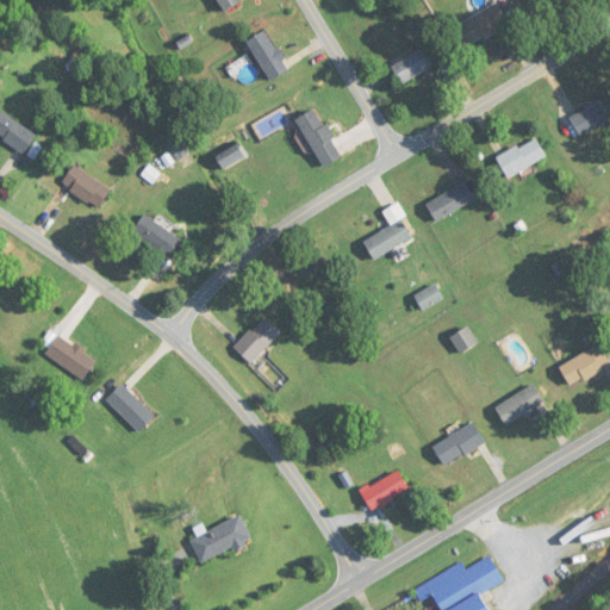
[(216,0),(222,13),(243,4),(242,0),(216,0)]
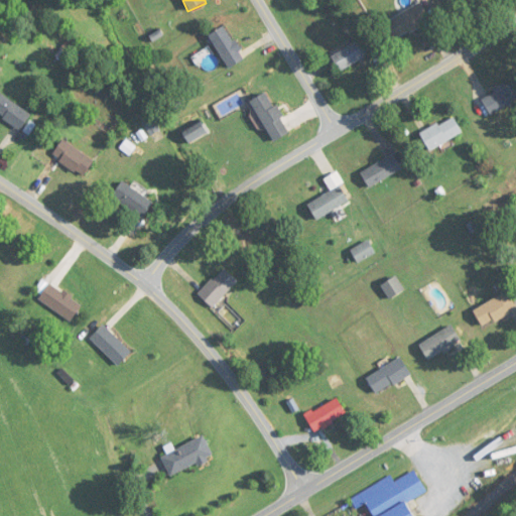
[(431,20),(420,2),(386,23),(396,40),(431,20)]
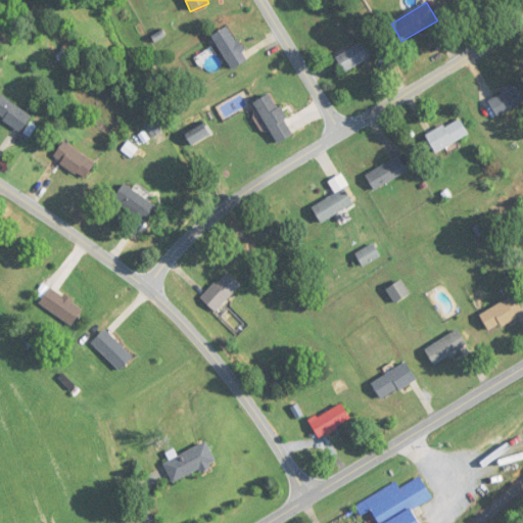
[(249,60),(228,27),(211,37),(233,70),(249,60)]
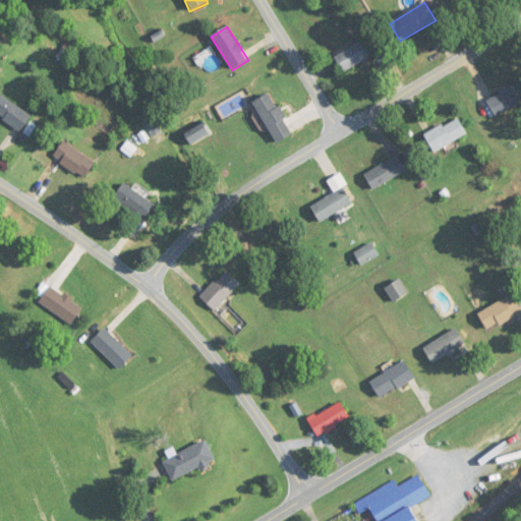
[(335,58),(344,73),(372,56),(363,41),(335,58)]
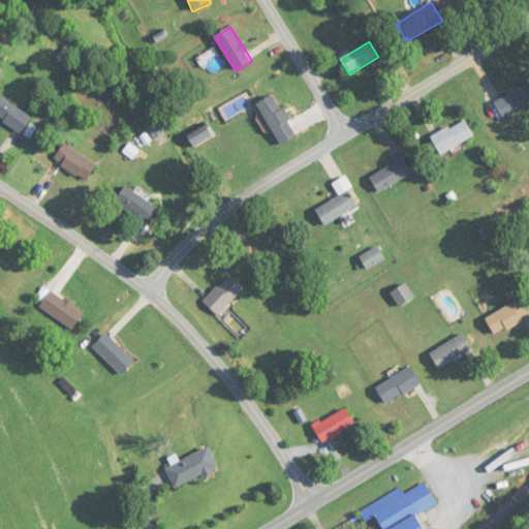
[(528,100),(528,87),(523,81),(495,105),(507,120),(528,100)]
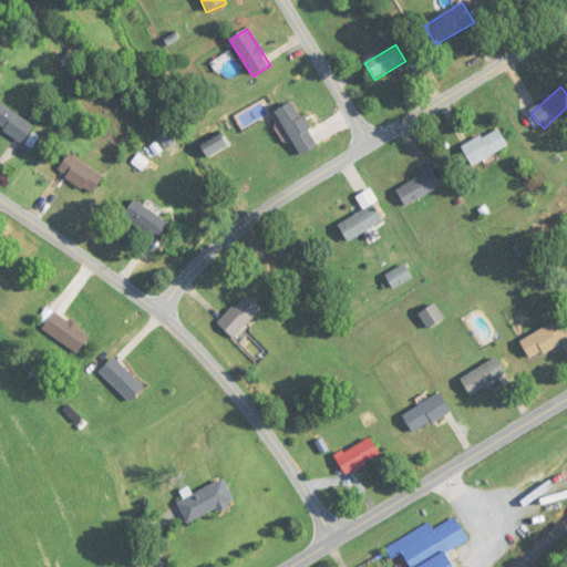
[(34,129),(0,100),(0,127),(21,145),(34,129)]
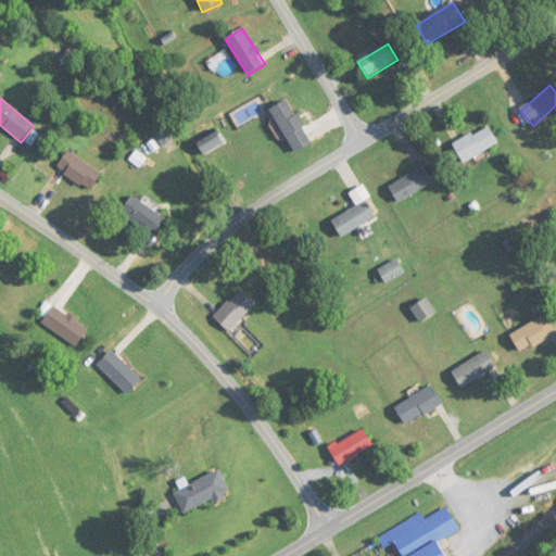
[(313,143),(290,99),(272,109),(294,153),(313,143)]
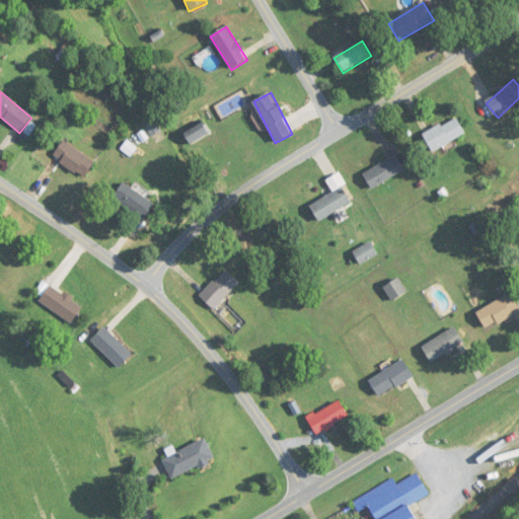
[(432,151),(465,135),(457,118),(423,134),(432,151)]
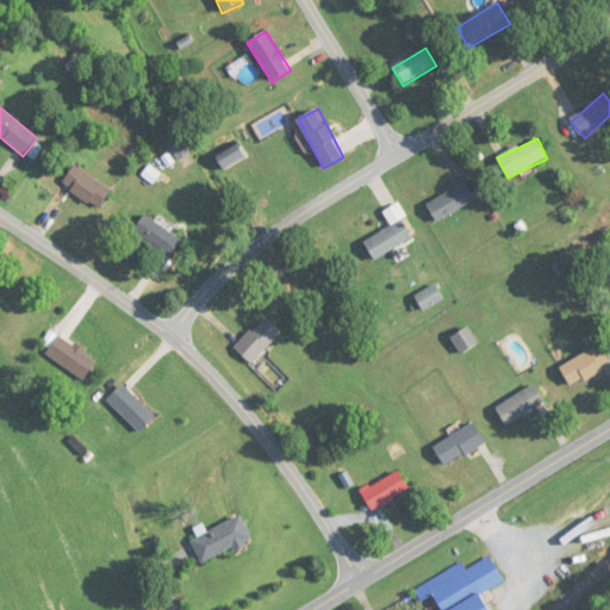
[(181,160),(190,154),(182,143),(174,150),(181,160)]
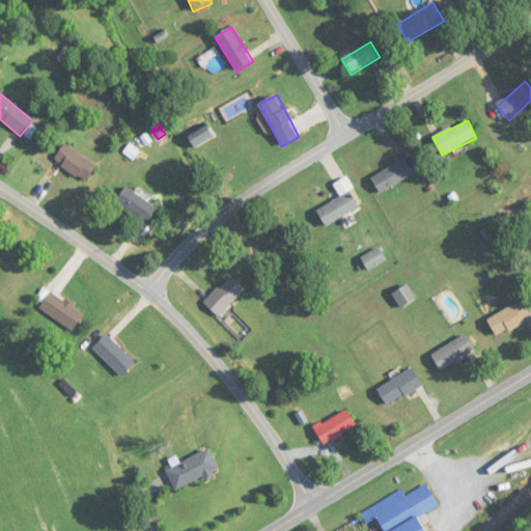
[(188,137),(195,148),(214,137),(206,126),(188,137)]
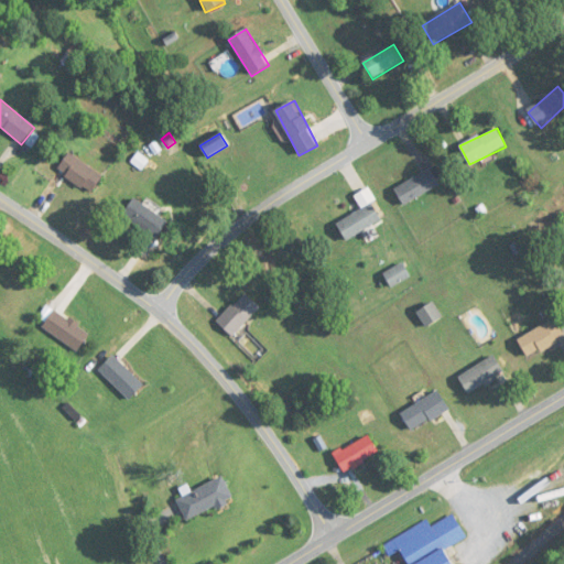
[(56,171),(90,195),(104,176),(69,153),(56,171)]
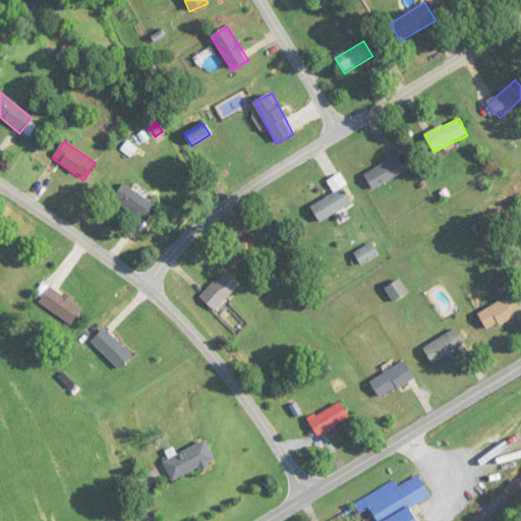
[(363,174),(372,189),(407,171),(399,156),(363,174)]
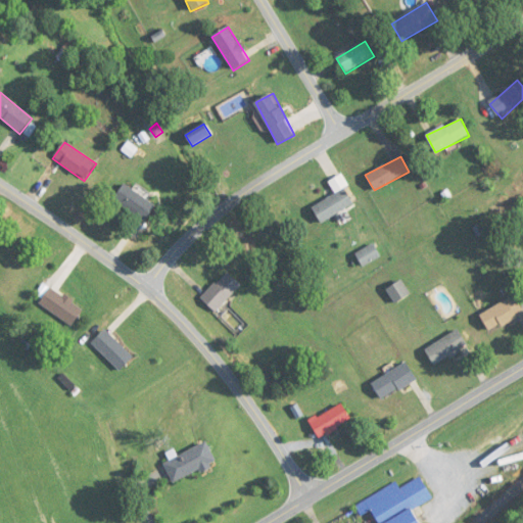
[(313,208),(322,224),(354,204),(344,188),(348,185),(342,175),(329,182),(336,193),(313,208)]
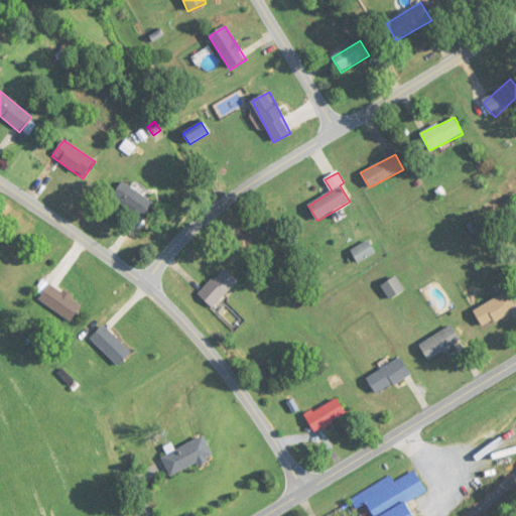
[(153,204),(124,181),(113,196),(142,219),(153,204)]
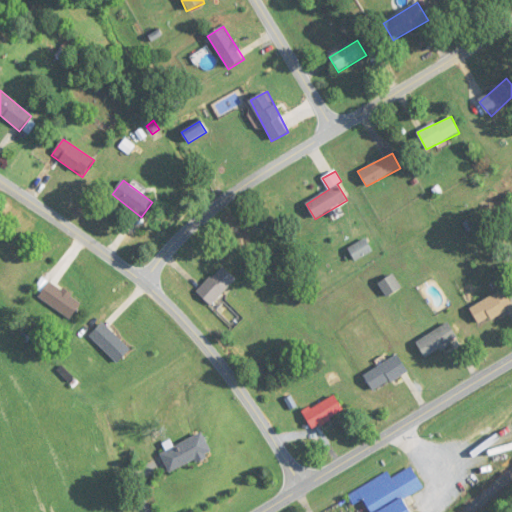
[(349,249),(356,262),(373,252),(366,239),(349,249)]
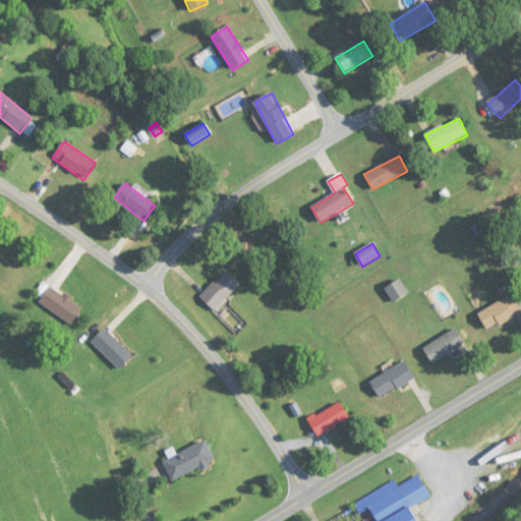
[(200,298),(214,311),(241,285),(227,272),(200,298)]
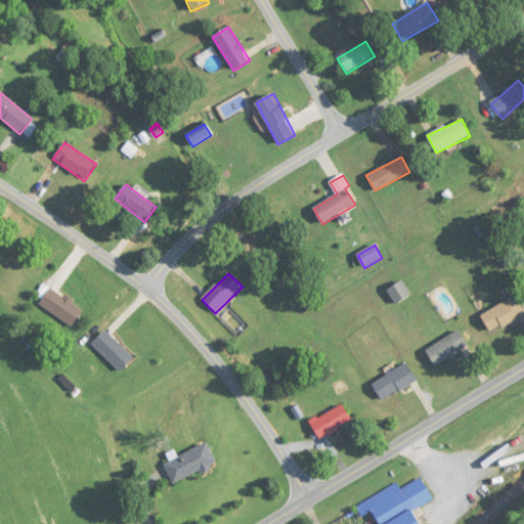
[(387,291),(396,305),(412,295),(402,280),(387,291)]
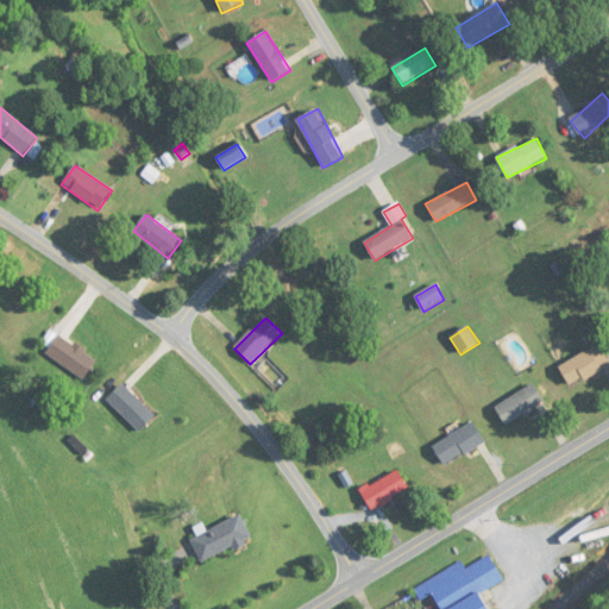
[(83,380),(96,362),(56,332),(43,350),(83,380)]
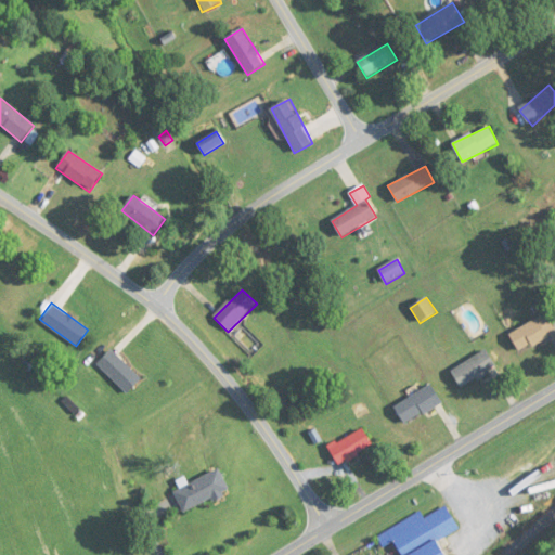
[(554,333),(554,330),(546,314),(510,335),(519,353),(554,333)]
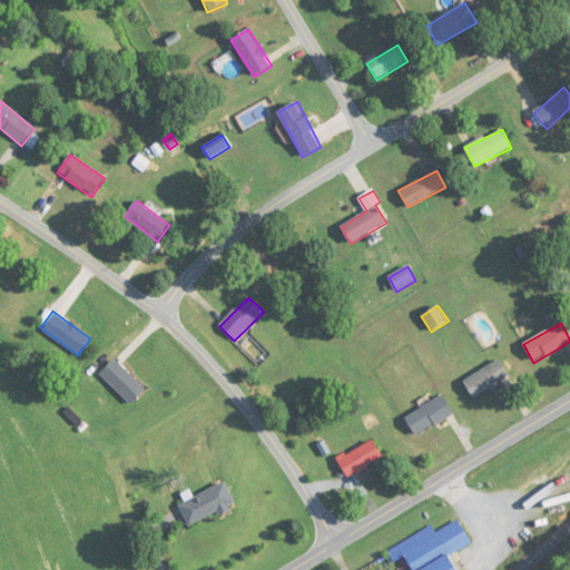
[(146,390),(115,359),(99,374),(130,405),(146,390)]
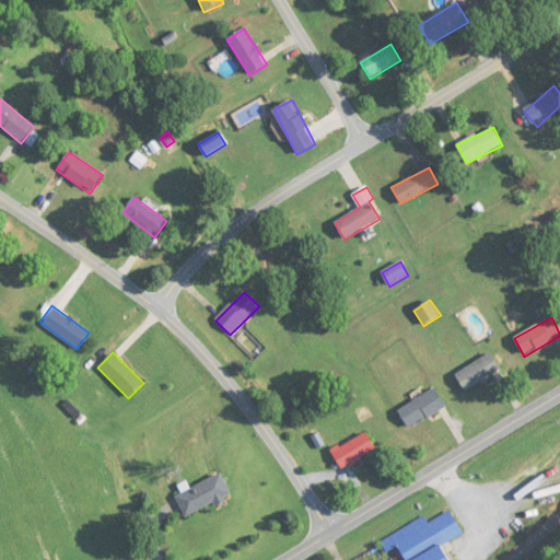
[(501,372),(491,354),(455,374),(465,392),(501,372)]
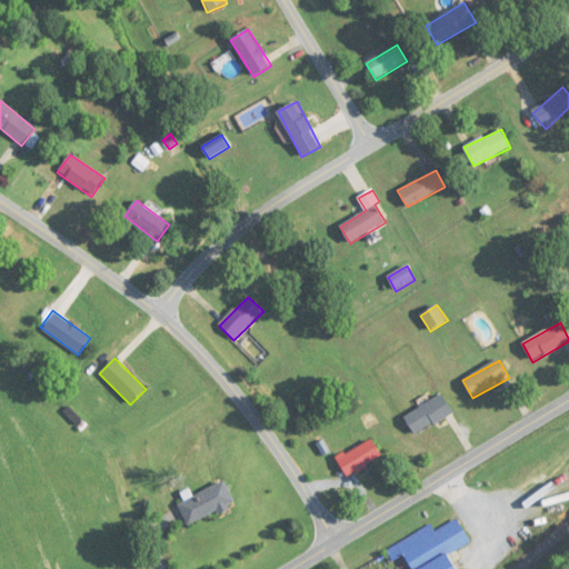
[(415,435),(453,416),(443,396),(405,416),(415,435)]
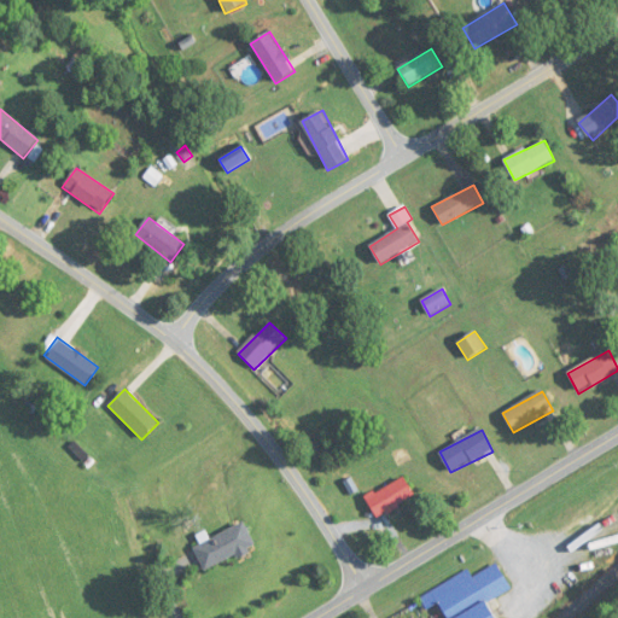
[(379,519),(417,496),(403,476),(366,499),(379,519)]
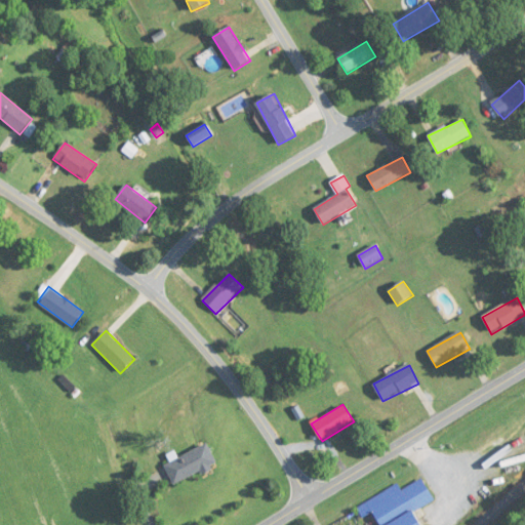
[(164,463),(172,484),(217,465),(208,444),(164,463)]
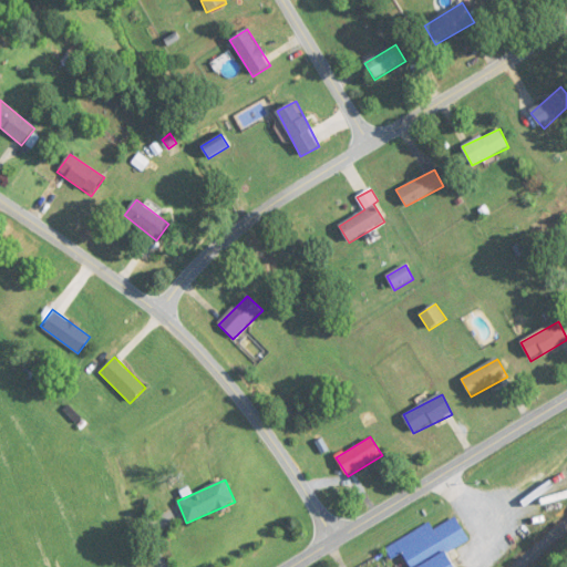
[(385,546),(392,559),(403,554),(409,566),(454,566),(447,553),(470,542),(457,517),(433,528),(432,525),(385,546)]
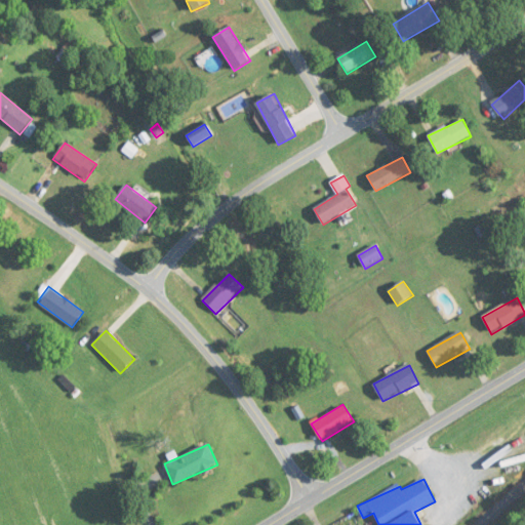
All buildings are outlined.
